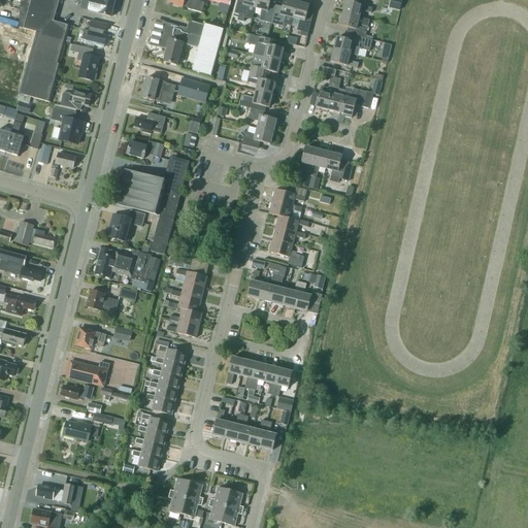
[(0,0),(0,2),(3,7),(11,3),(10,1),(10,0),(21,0),(21,4),(29,6),(23,29),(36,32),(27,64),(19,94),(31,97),(51,103),(61,65),(59,65),(70,26),(53,22),(59,0),(0,0)]
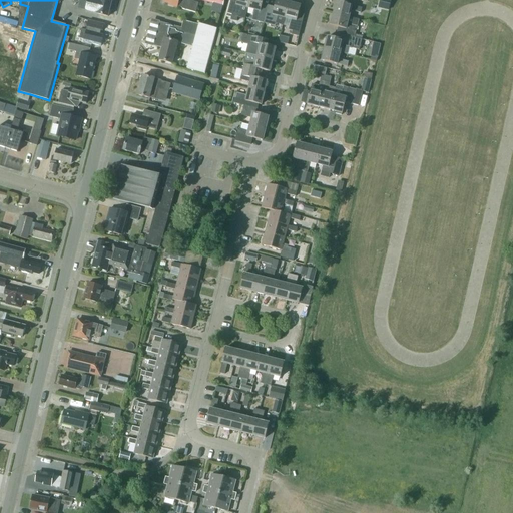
[(86,0),(88,0),(86,10),(86,11),(96,13),(96,14),(108,16),(110,8),(111,2),(109,2),(101,0),(86,0)]
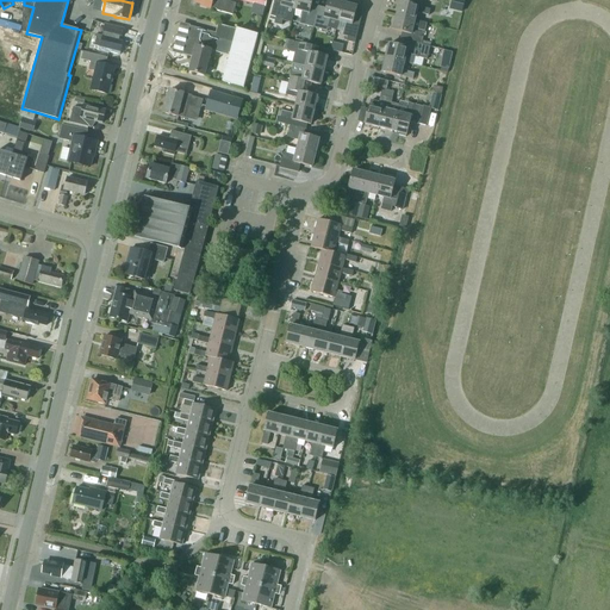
[(217,11),(232,14),(236,4),(224,0),(193,0),(193,2),(200,5),(200,6),(211,8),(211,7),(217,10),(217,11)]
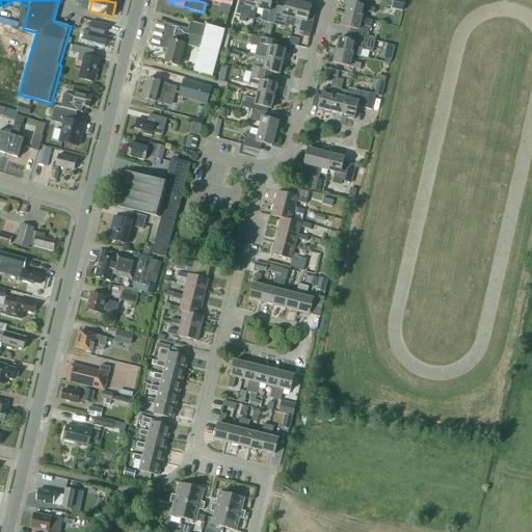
[(239,0),(235,17),(239,18),(239,20),(246,22),(246,21),(247,17),(255,19),(258,8),(259,0),(246,0),(246,2),(239,0)]
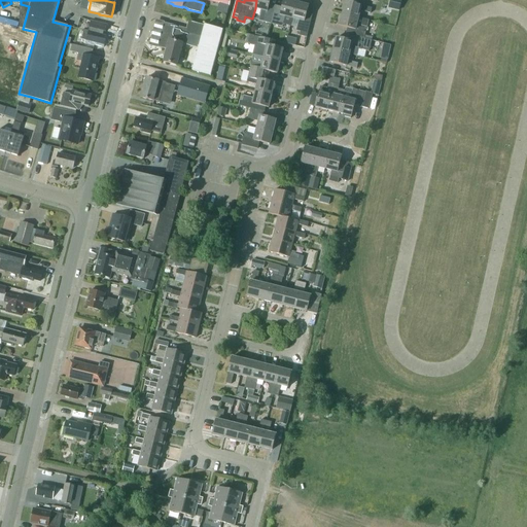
[(256,0),(255,8),(261,10),(258,21),(264,22),(271,24),(276,5),(269,4),(270,0),(256,0)]
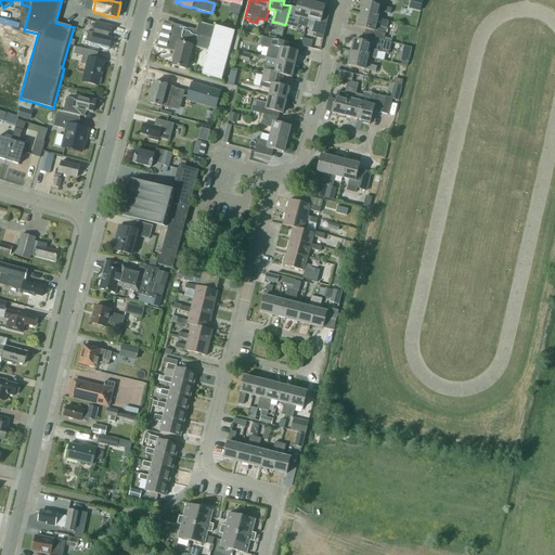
[(291,5),(285,25),(297,28),(298,25),(306,26),(308,20),(312,3),(301,0),(298,0),(297,8),(291,5)]
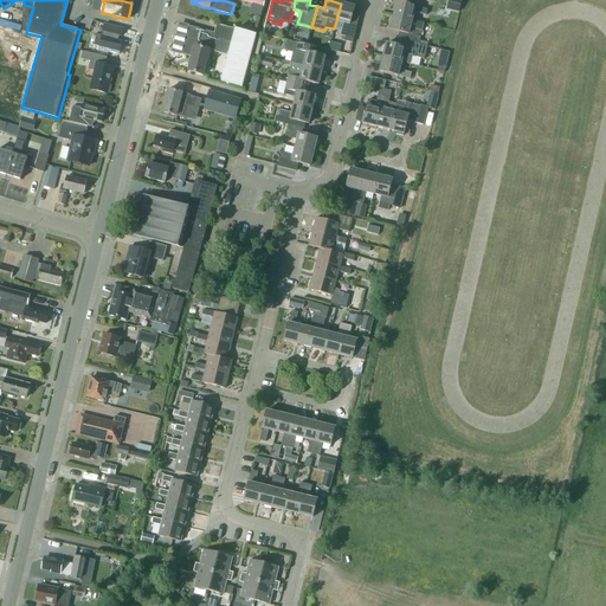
[(398,1),(394,15),(412,20),(414,12),(426,15),(427,10),(416,6),(398,1)]
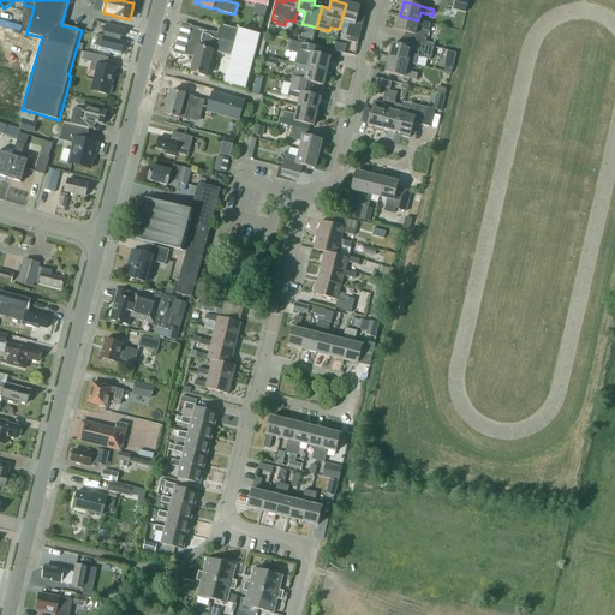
[(346,4),(341,22),(348,24),(346,31),(345,35),(350,37),(348,41),(358,43),(362,27),(356,24),(360,7),(346,4)]
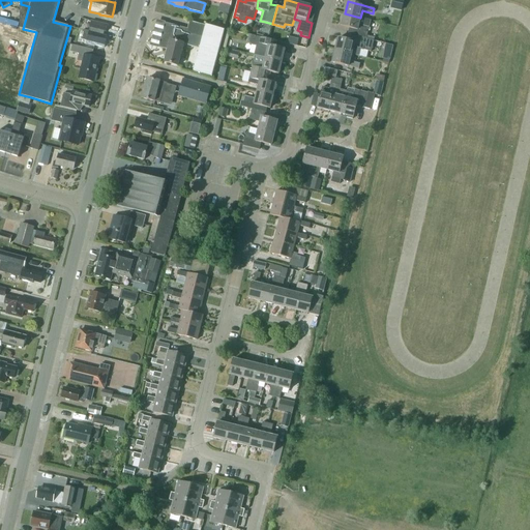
[(348,34),(374,40),(375,37),(366,35),(371,20),(360,18),(345,13),(342,26),(349,28),(348,34)]
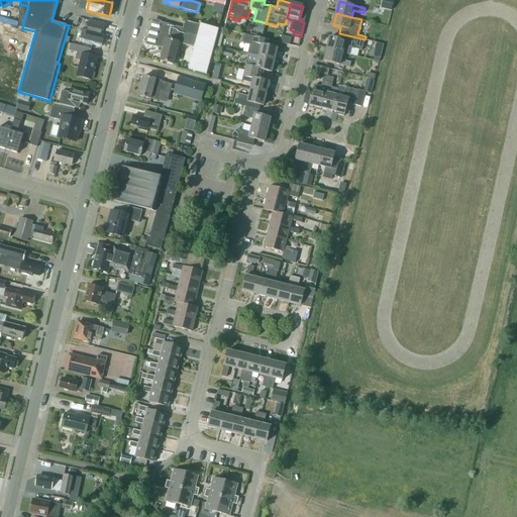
[(85,40),(85,42),(101,46),(104,35),(94,32),(95,28),(100,29),(102,23),(90,20),(89,26),(90,26),(88,31),(83,29),(81,39),(85,40)]
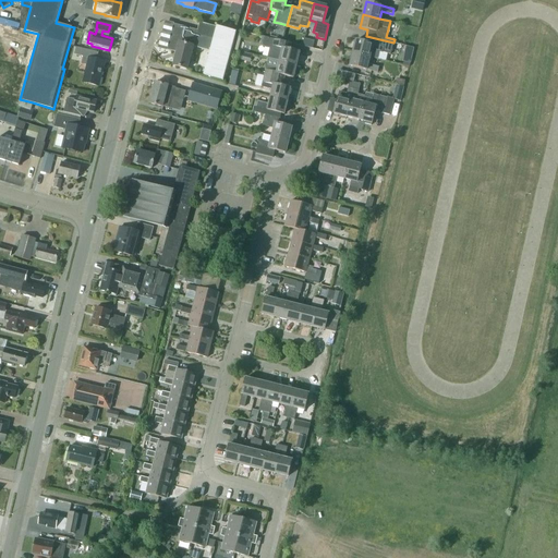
[(165,34),(161,46),(165,47),(164,49),(168,50),(177,52),(172,65),(173,65),(187,70),(193,47),(210,51),(204,75),(222,80),(235,32),(199,22),(197,31),(174,24),(171,23),(170,23),(170,26),(167,25),(166,31),(168,32),(168,34),(165,34)]
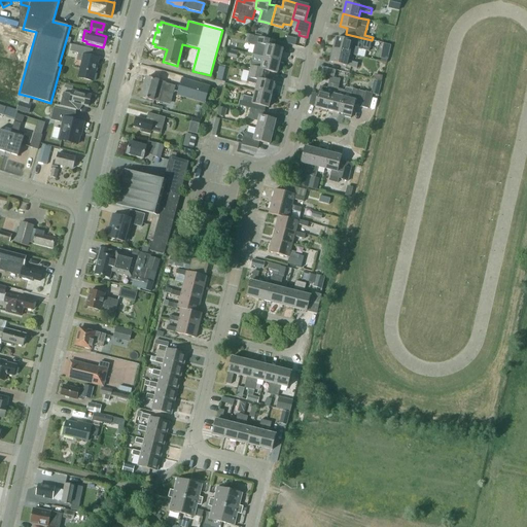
[(250,34),(248,43),(254,45),(252,55),(253,55),(280,61),(283,49),(273,46),(274,40),(250,34)]
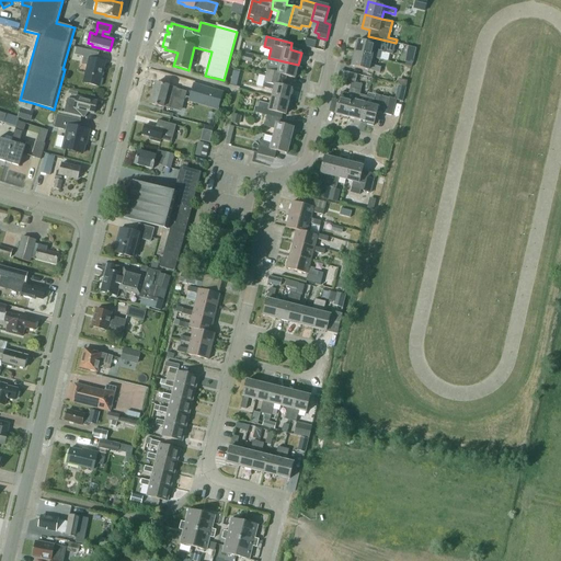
[(368,36),(366,42),(358,41),(355,53),(371,57),(379,59),(381,52),(392,55),(396,43),(368,36)]
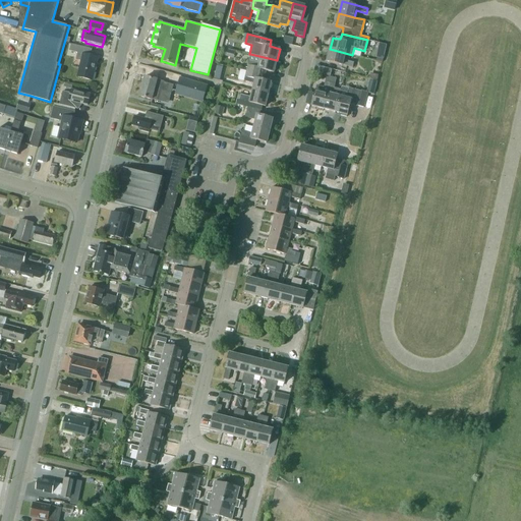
[(70,49),(78,51),(76,59),(82,60),(78,76),(93,80),(99,58),(90,56),(91,50),(92,50),(93,49),(79,46),(80,44),(72,42),(70,49)]
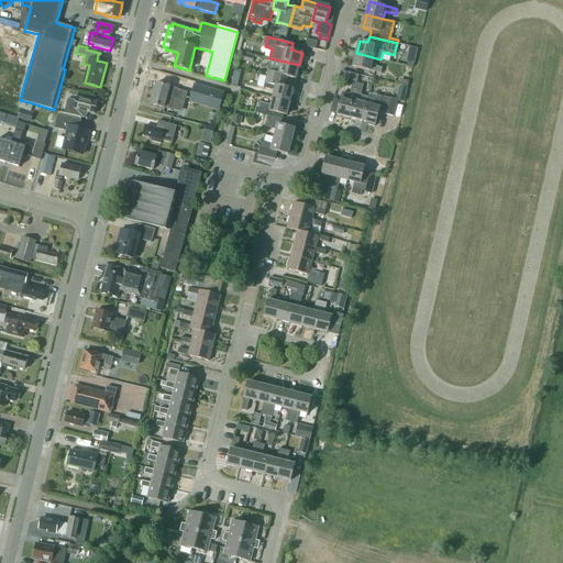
[(373,57),(356,53),(353,66),(370,70),(381,73),(383,67),(372,65),(373,57)]
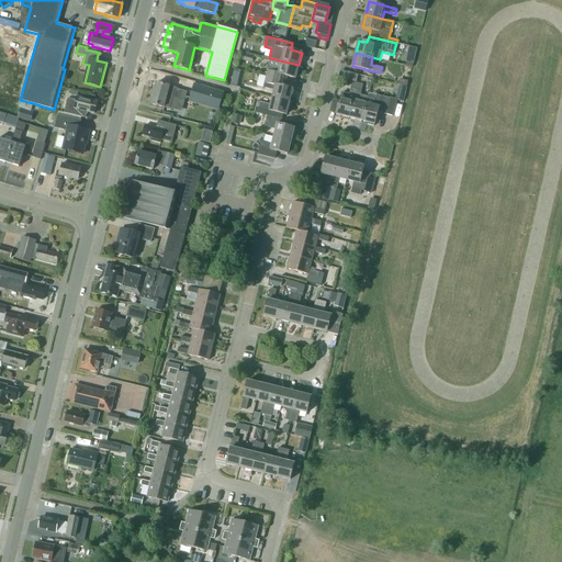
[(267,71),(266,77),(285,81),(288,77),(295,78),(299,65),(270,58),(267,71)]
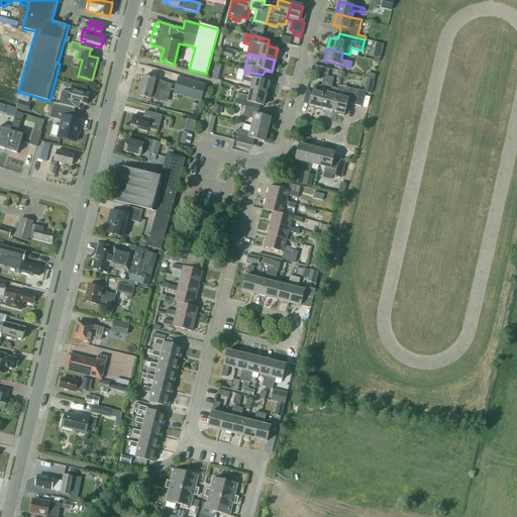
[(243,76),(242,81),(252,83),(250,90),(266,94),(269,82),(262,80),(263,75),(244,71),(243,76)]
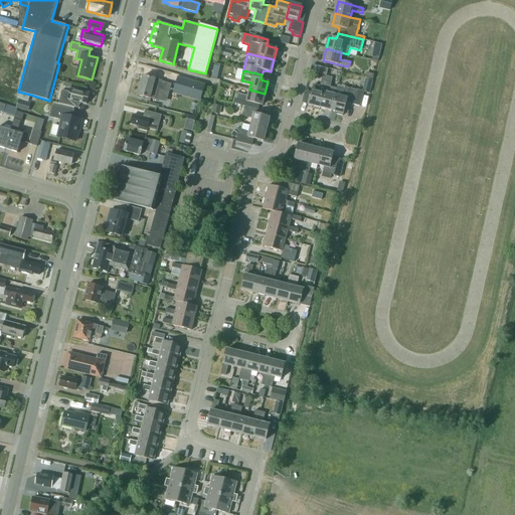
[(171,84),(162,81),(162,80),(143,75),(138,96),(150,99),(150,98),(157,100),(160,90),(169,92),(171,84)]
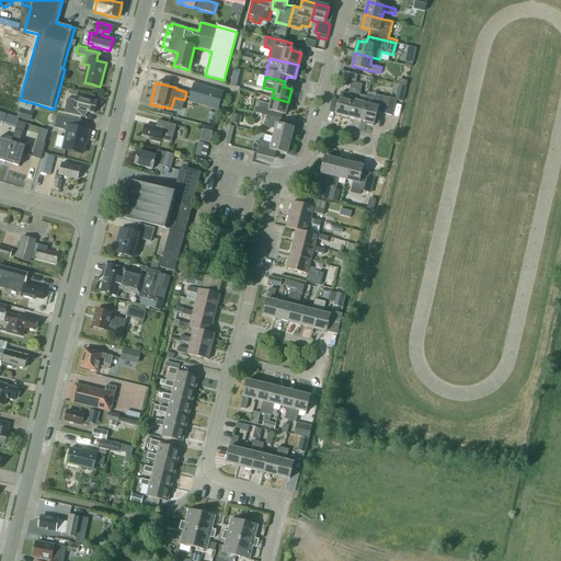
[(335,113),(335,114),(348,117),(355,90),(361,91),(362,84),(355,83),(352,82),(350,88),(348,94),(341,93),(340,98),(339,101),(335,113)]
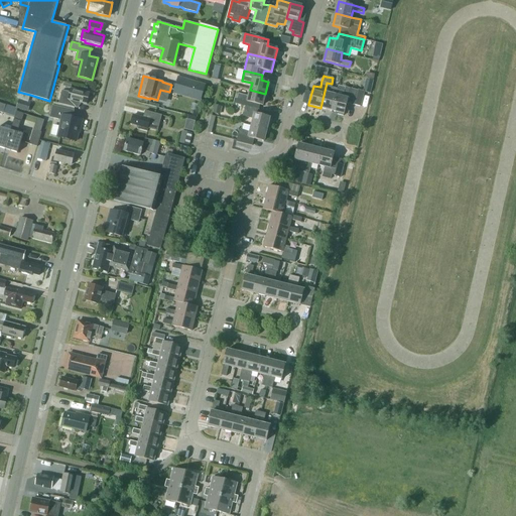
[(178,77),(174,91),(176,92),(185,94),(201,99),(205,85),(178,77)]
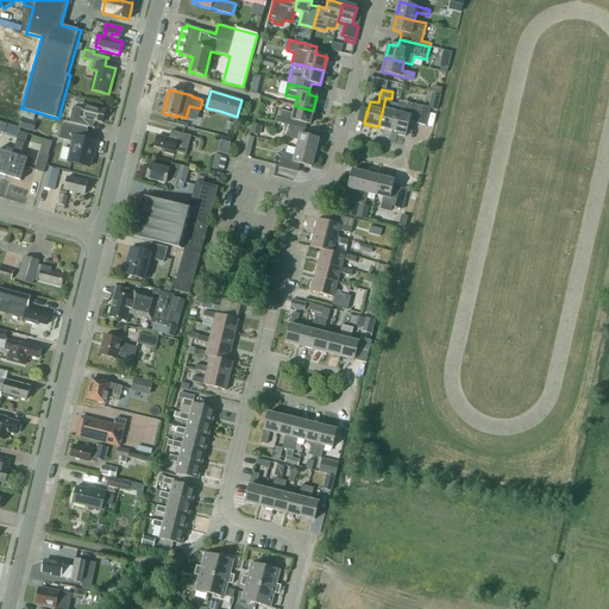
[(432,107),(441,108),(445,94),(437,93),(432,107)]
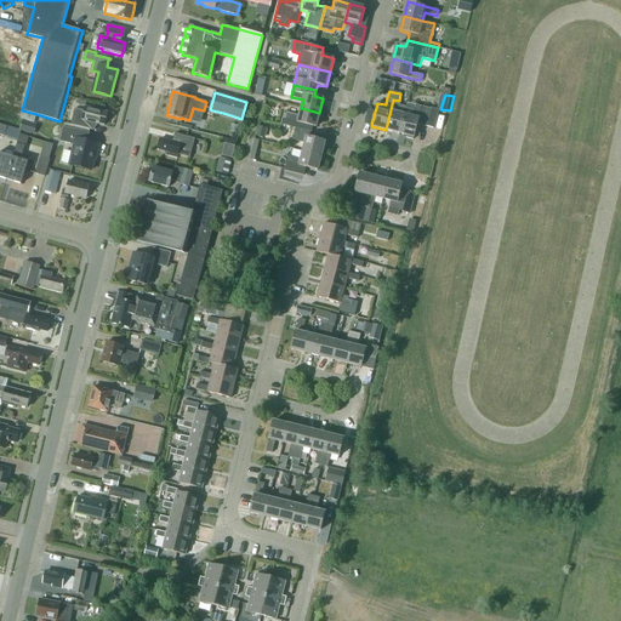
[(393,100),(386,130),(399,134),(404,115),(397,113),(399,101),(393,100)]
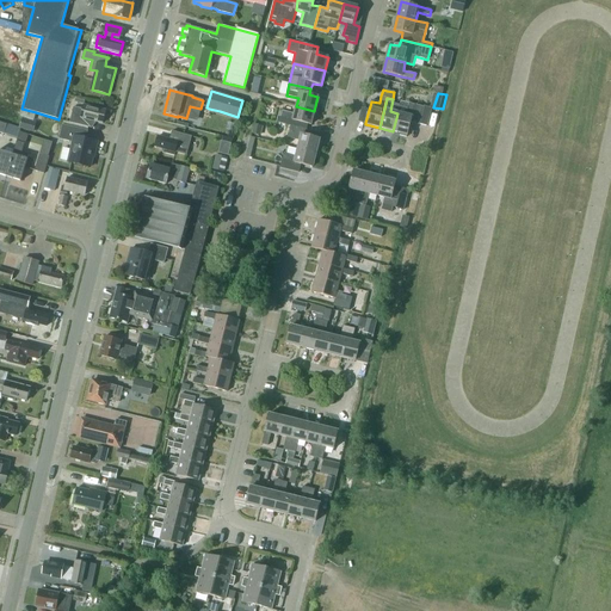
[(397,113),(393,131),(400,133),(400,135),(407,137),(407,135),(411,122),(420,124),(427,125),(432,109),(415,104),(409,103),(407,107),(400,106),(397,113)]
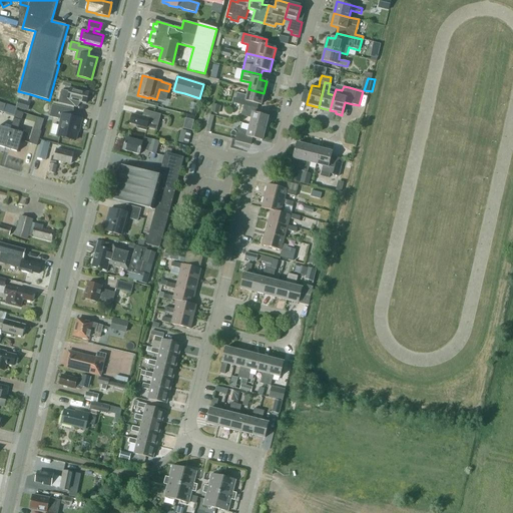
[(58,102),(75,107),(77,101),(86,103),(88,93),(71,88),(70,92),(62,90),(58,102)]
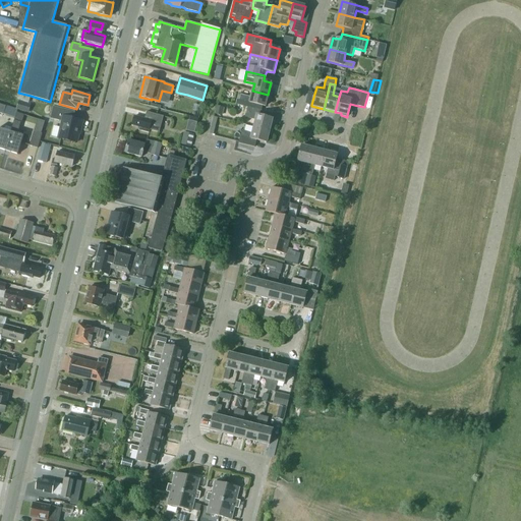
[(237,99),(235,104),(247,107),(262,111),(263,106),(265,107),(268,95),(252,91),(250,97),(240,95),(239,100),(237,99)]
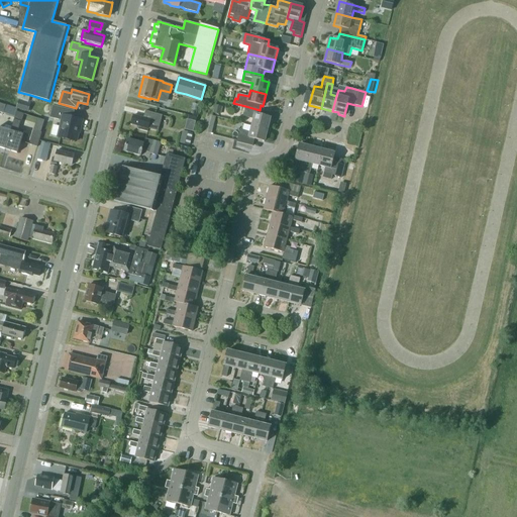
[(18,92),(16,100),(28,103),(30,95),(18,92)]
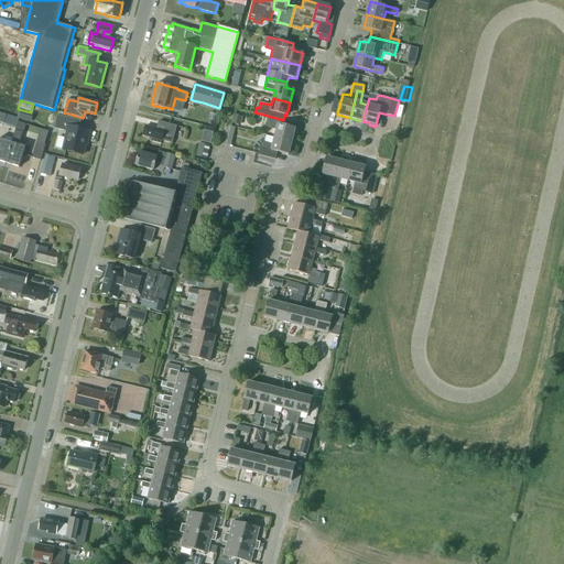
[(28,112),(21,109),(18,118),(25,120),(28,112)]
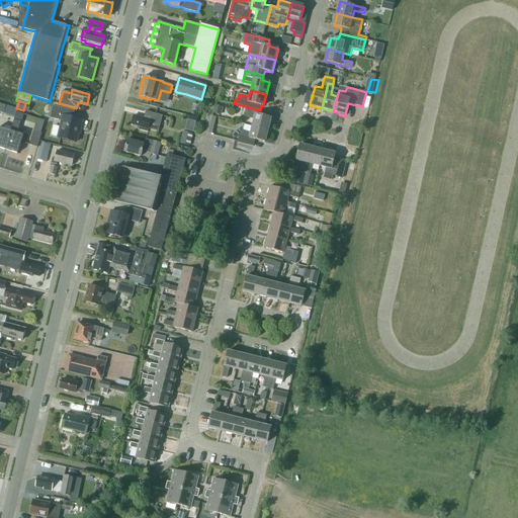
[(58,137),(77,142),(80,128),(81,128),(83,120),(73,117),(75,110),(54,105),(51,117),(62,120),(58,137)]
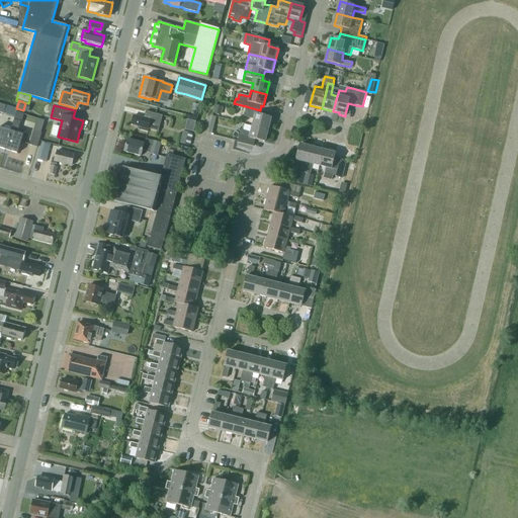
[(213,113),(221,115),(223,107),(216,105),(213,113)]
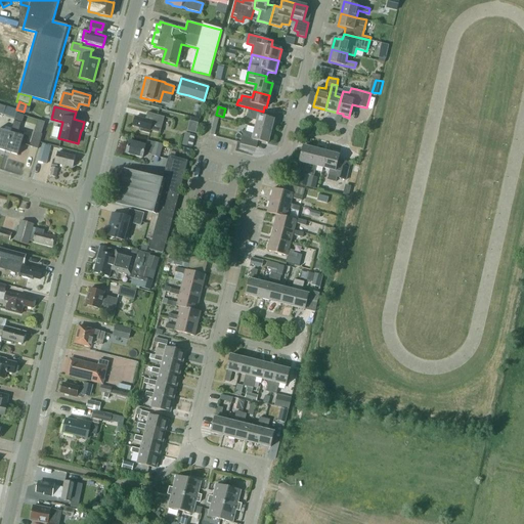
[(248,113),(247,118),(257,121),(255,128),(271,131),(274,119),(264,117),(265,112),(263,112),(249,107),(248,113)]
